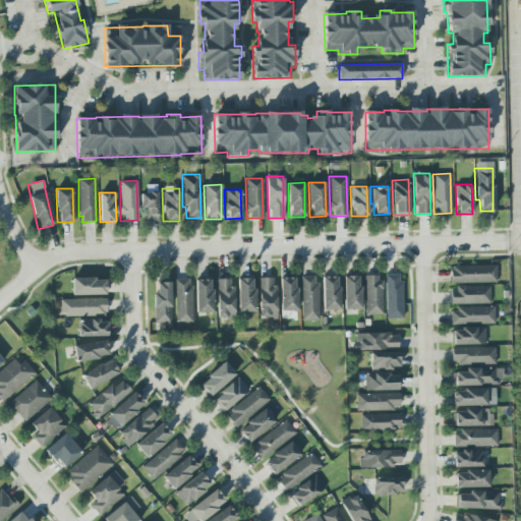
[(158,222),(157,193),(139,193),(139,209),(143,209),(145,222),(158,222)]
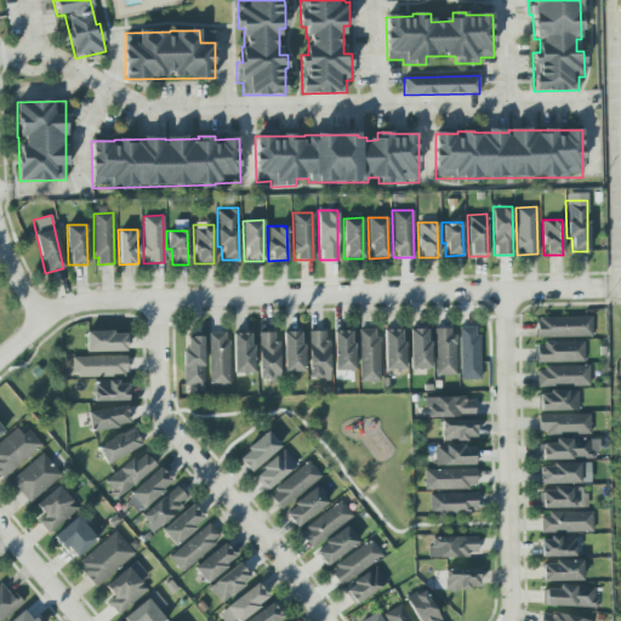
[(536,337),(591,336),(591,317),(536,318),(536,337)]
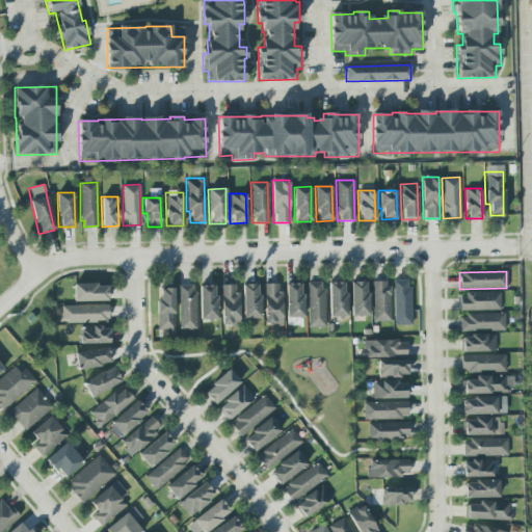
[(409,280),(393,281),(394,325),(410,325),(409,280)]
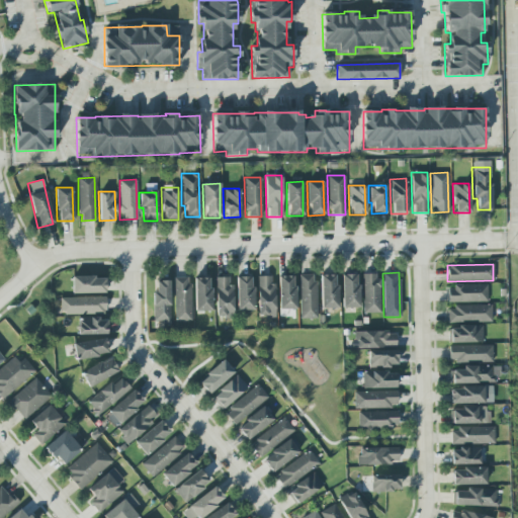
[(378,273),(361,274),(362,313),(378,313),(378,273)]
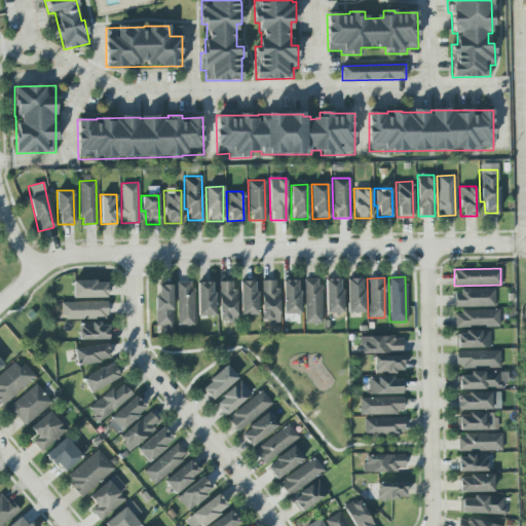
[(303,279),(304,324),(321,323),(321,278),(303,279)]
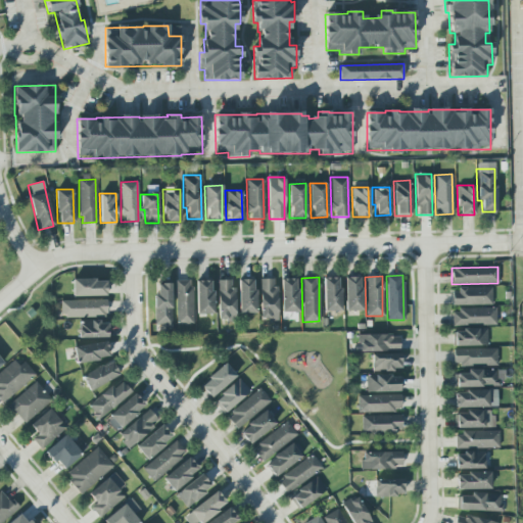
[(323,277),(323,312),(340,312),(339,277),(323,277)]
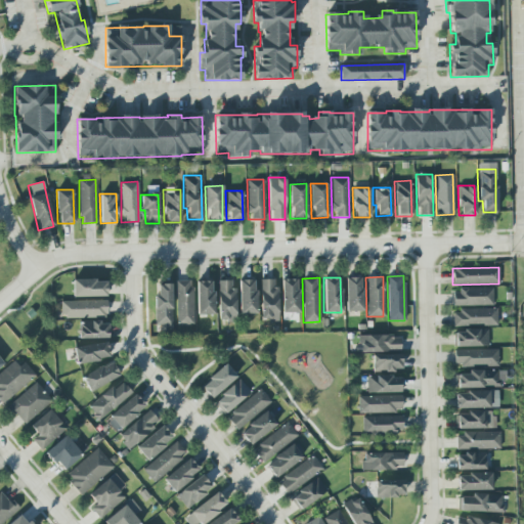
[(362,311),(361,277),(345,277),(345,311),(362,311)]
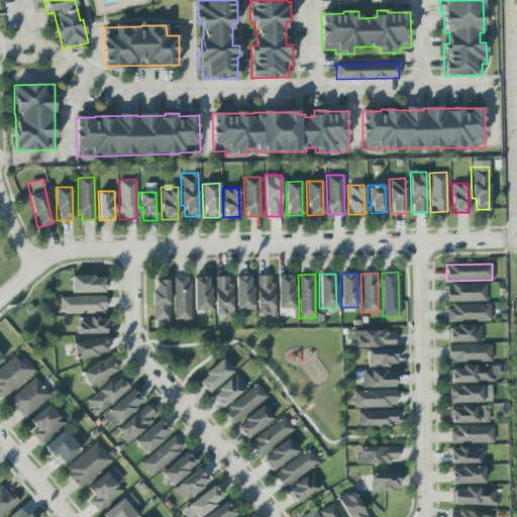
[(294,275),(277,276),(277,309),(294,308),(294,275)]
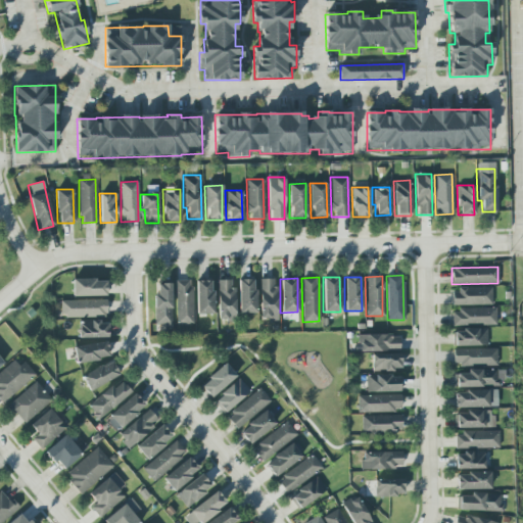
[(106,295),(105,279),(72,280),(72,296),(106,295)]
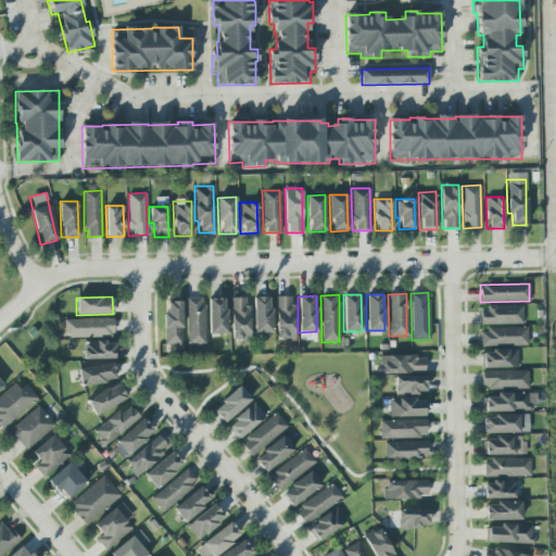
[(231,340),(249,339),(248,297),(230,298),(231,340)]
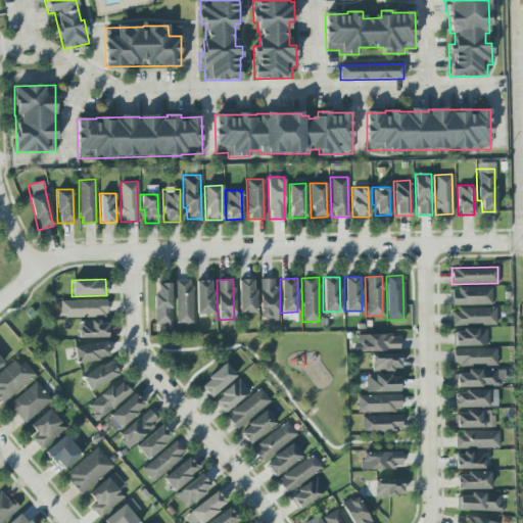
[(254,279),(238,279),(238,313),(254,314),(254,279)]
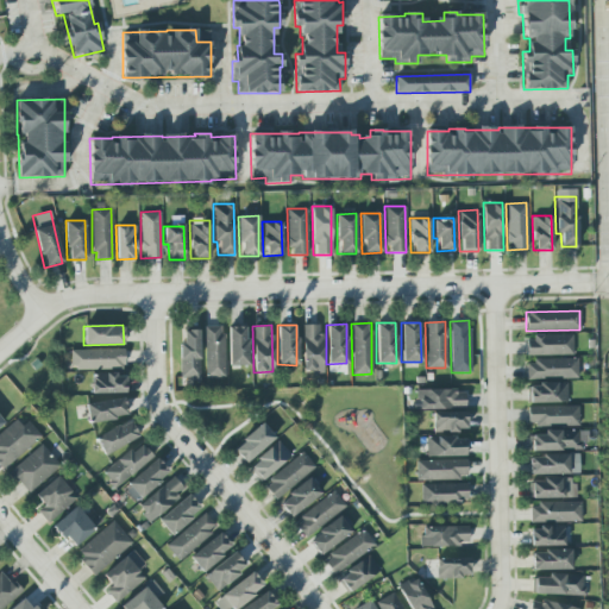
[(302,372),(321,371),(321,325),(302,325),(302,372)]
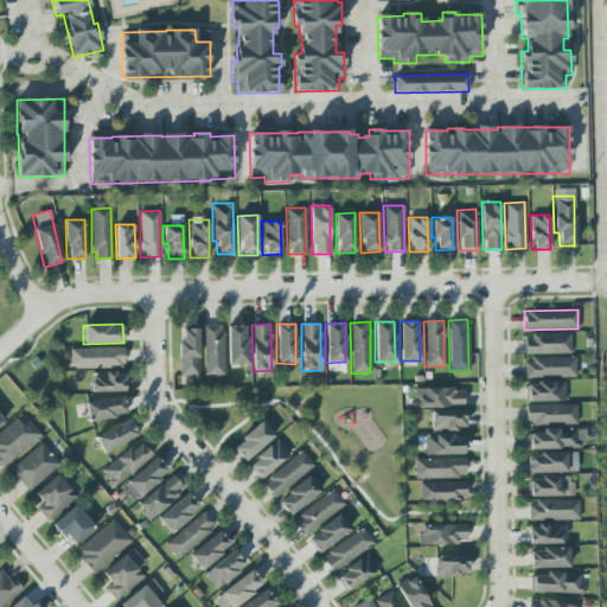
[(224,376),(223,325),(203,325),(204,377),(224,376)]
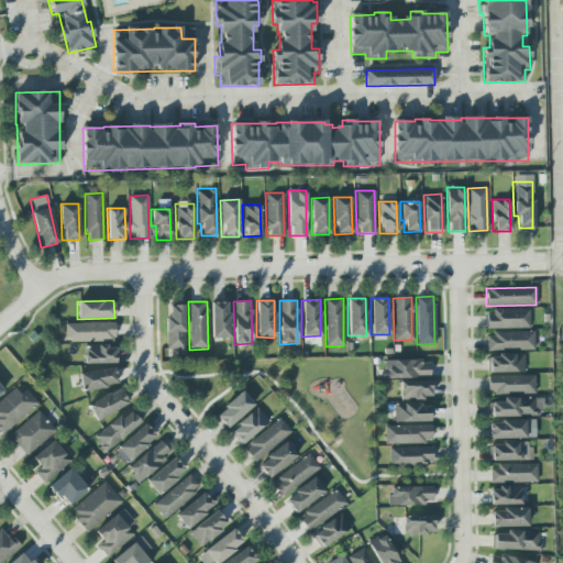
[(228,301),(210,302),(210,339),(229,338),(228,301)]
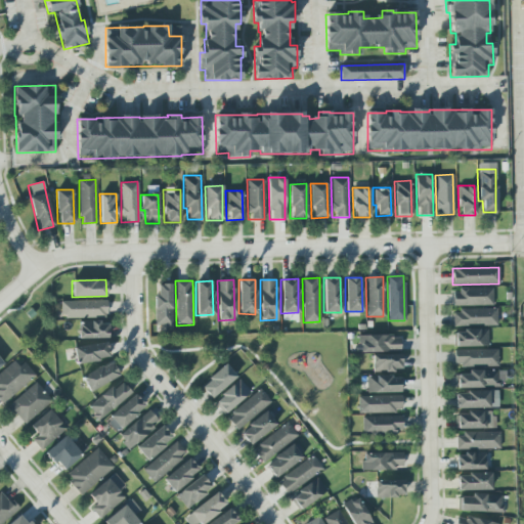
[(156,326),(171,326),(171,284),(155,285),(156,326)]
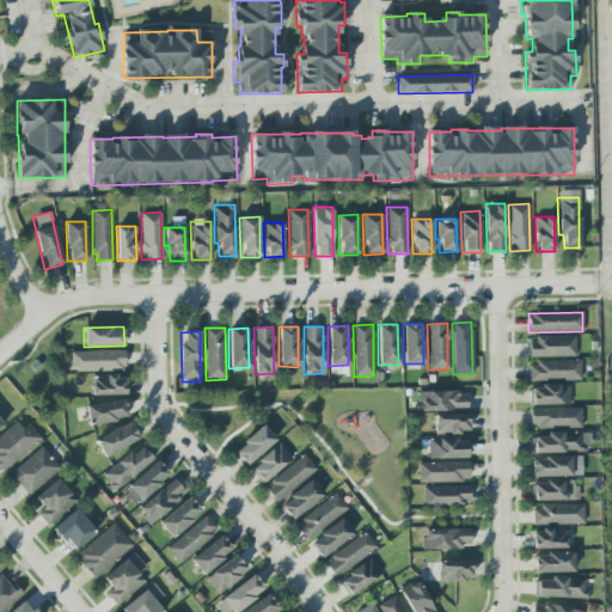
[(528,343),(528,357),(575,356),(574,337),(536,337),(536,342),(528,343)]
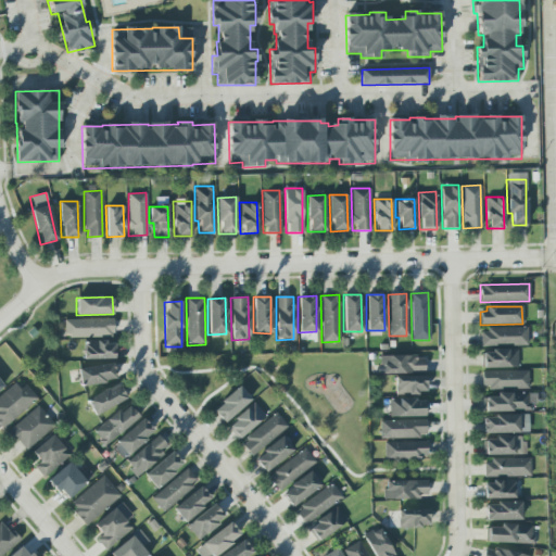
[(112,318),(65,319),(65,337),(113,337),(112,318)]
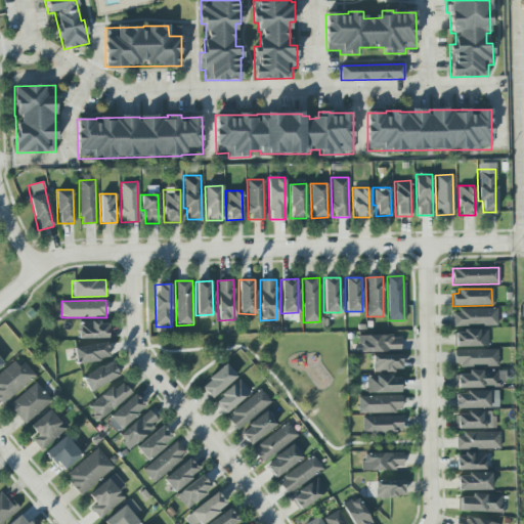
[(496,325),(496,308),(460,309),(460,313),(452,313),(452,325),(496,325)]
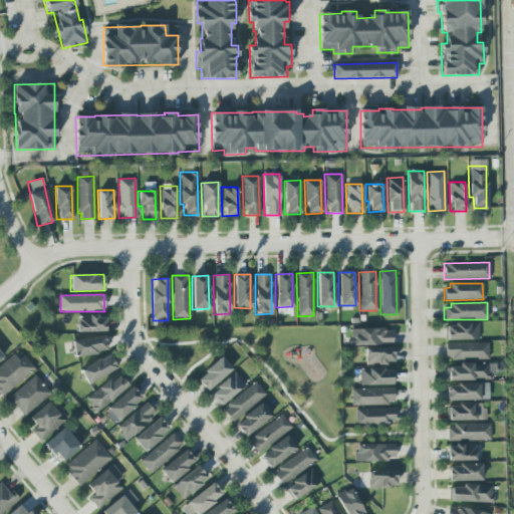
[(77,332),(105,331),(104,315),(76,316),(77,332)]
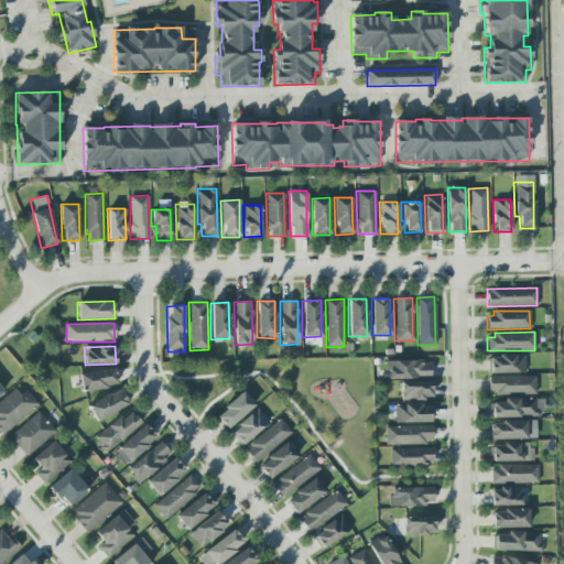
[(488,355),(488,373),(525,372),(524,355),(488,355)]
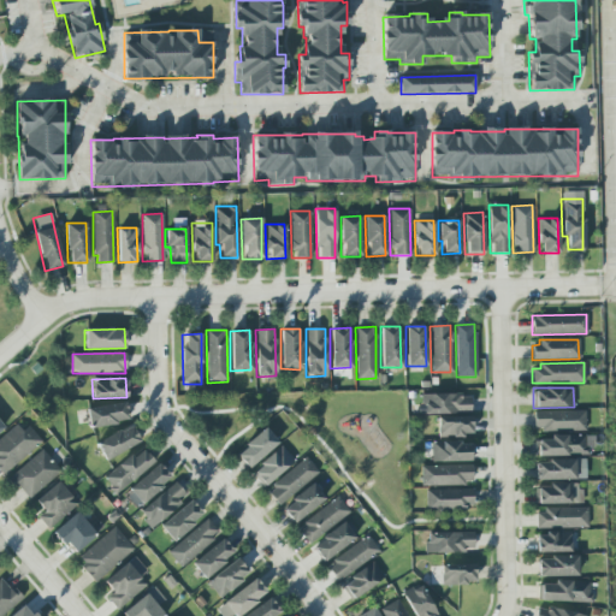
[(471,413),(471,397),(461,397),(461,394),(421,394),(422,414),(471,413)]
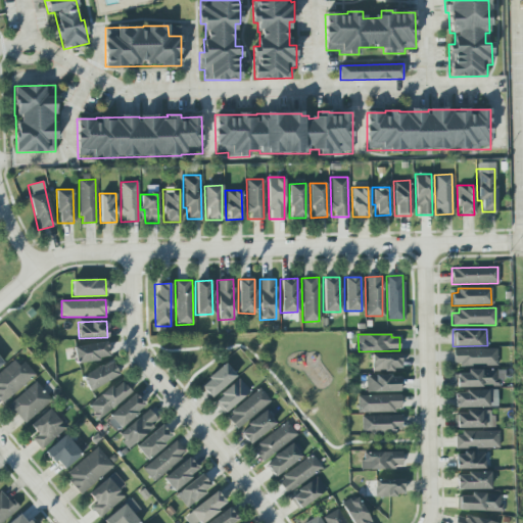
[(73,346),(76,363),(108,358),(106,341),(73,346)]
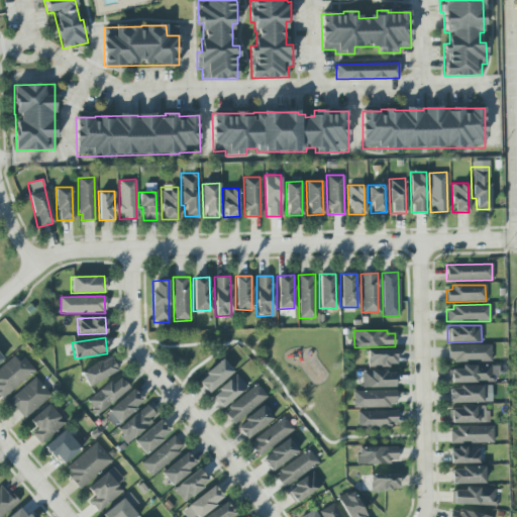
[(491,344),(447,345),(448,362),(491,360),(491,344)]
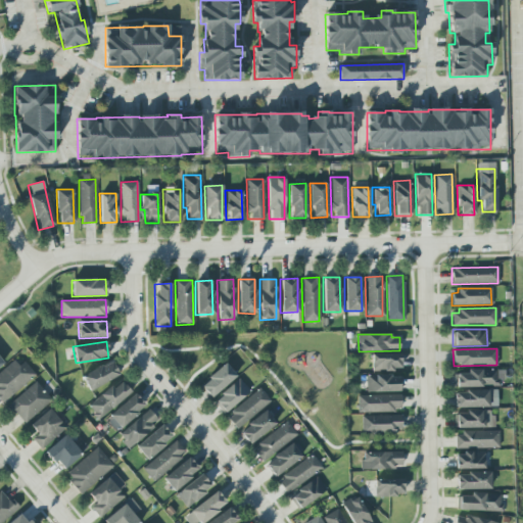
[(371,370),(400,370),(399,354),(371,355),(371,370)]
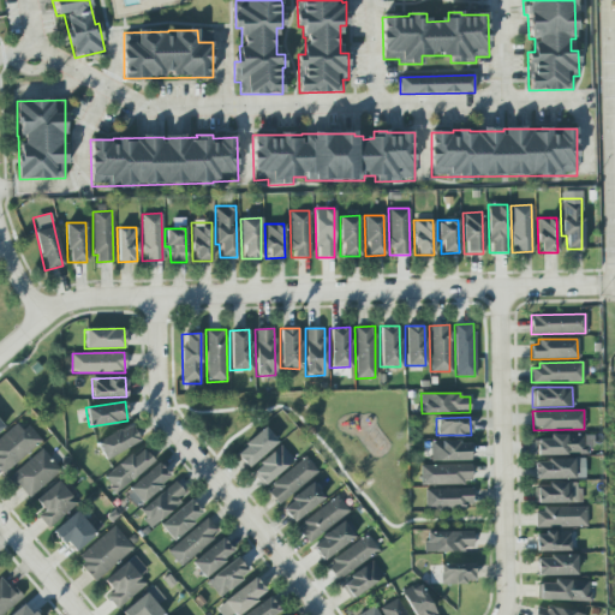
[(22,430),(15,423),(0,436),(0,471),(3,475),(41,440),(28,425),(22,430)]
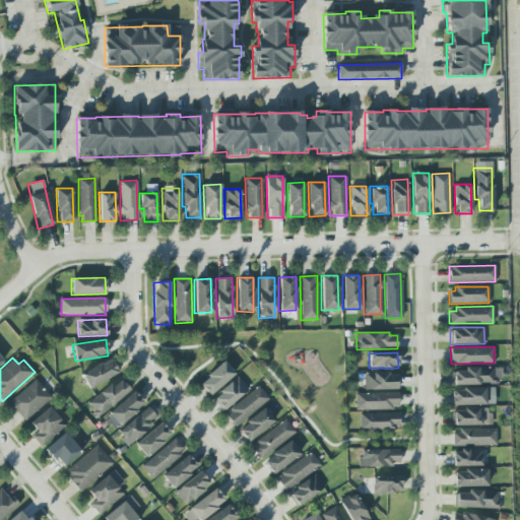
[(81,374),(88,388),(118,373),(110,358),(81,374)]
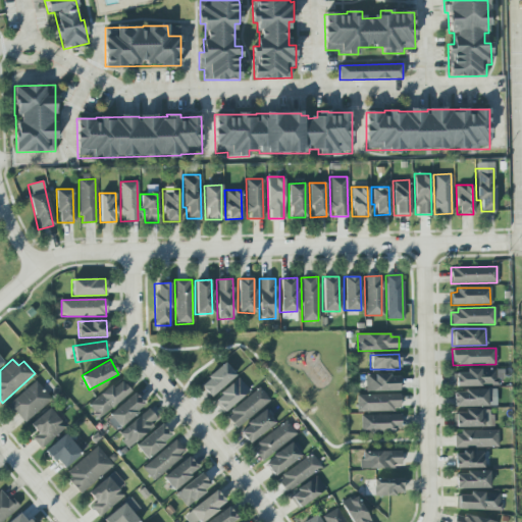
[(199,384),(209,397),(236,375),(224,362),(199,384)]
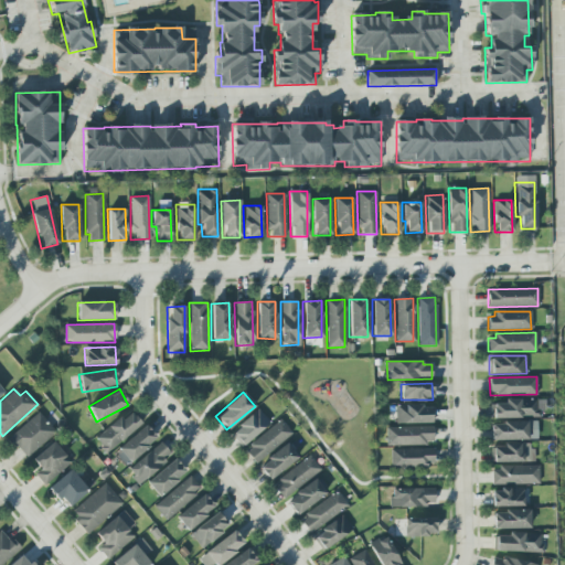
[(503,400),(503,403),(490,404),(490,418),(537,417),(536,398),(503,400)]
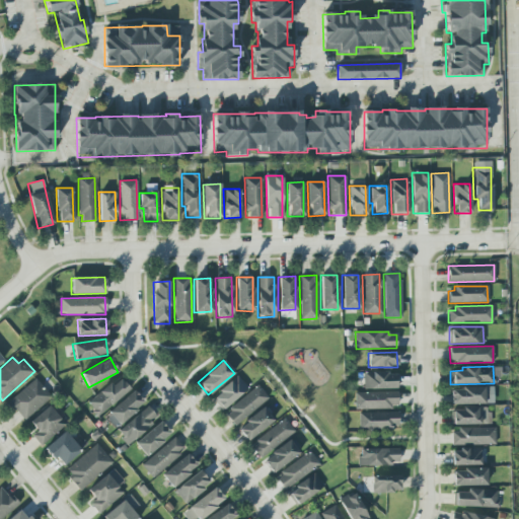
[(363,373),(363,389),(398,388),(397,372),(363,373)]
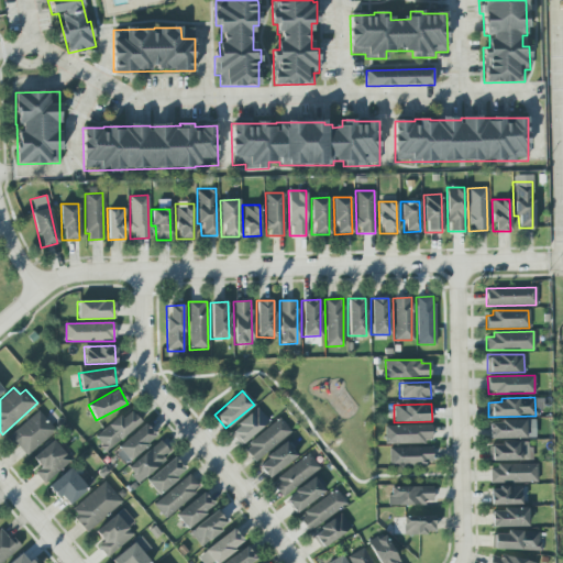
[(94,437),(105,451),(141,423),(129,408),(94,437)]
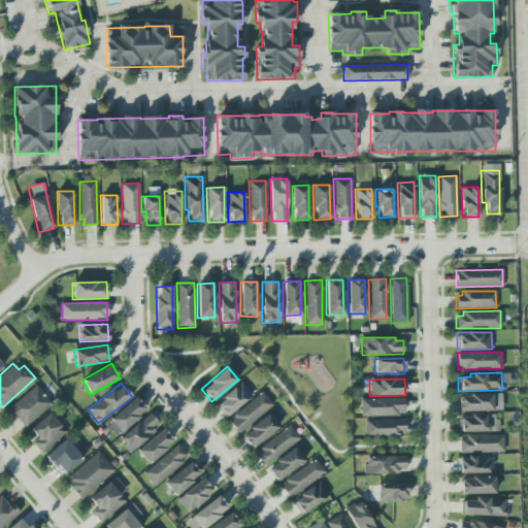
[(224,418),(252,395),(240,383),(213,404),(224,418)]
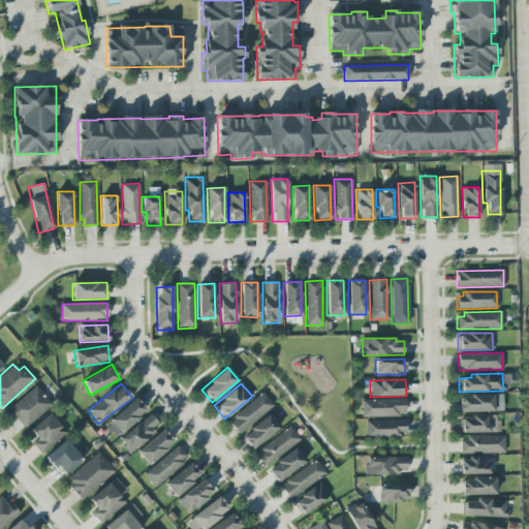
[(25,428),(52,404),(35,385),(8,409),(25,428)]
